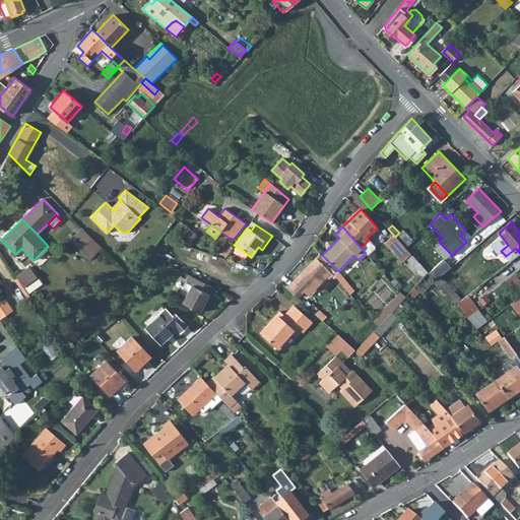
[(70,240),(78,248),(92,239),(82,228),(70,240)]
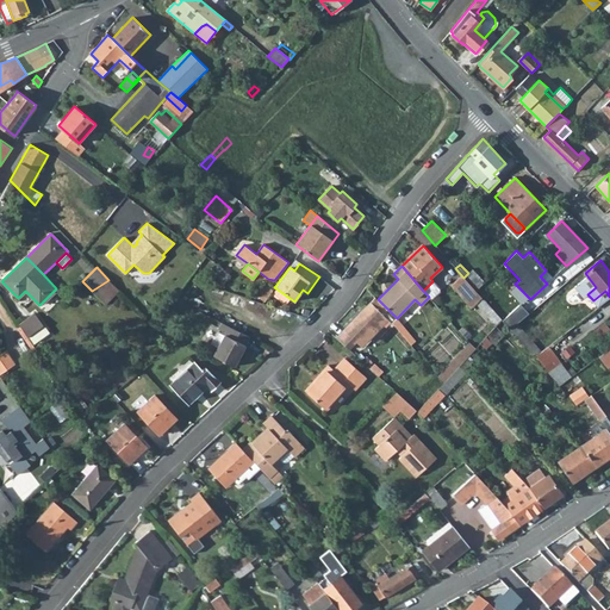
[(216,280),(212,287),(221,290),(230,274),(223,269),(216,280)]
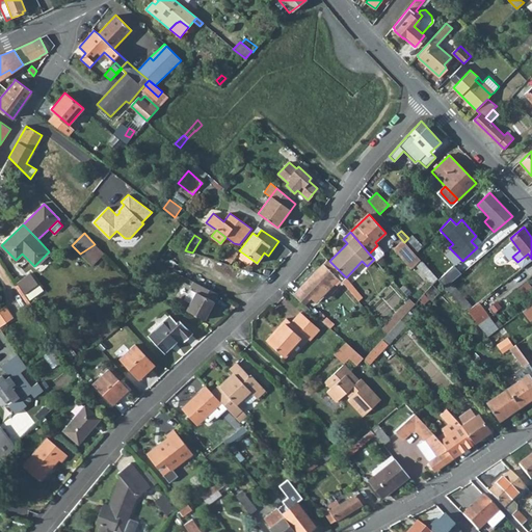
[(411,236),(408,238),(404,242),(410,248),(417,242),(411,236)]
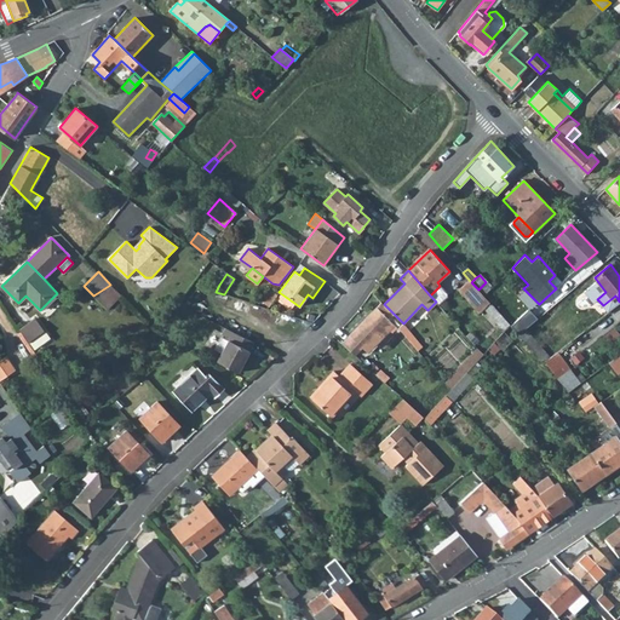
[(471,282),(469,280),(459,290),(474,305),(483,296),(478,290),(471,282)]
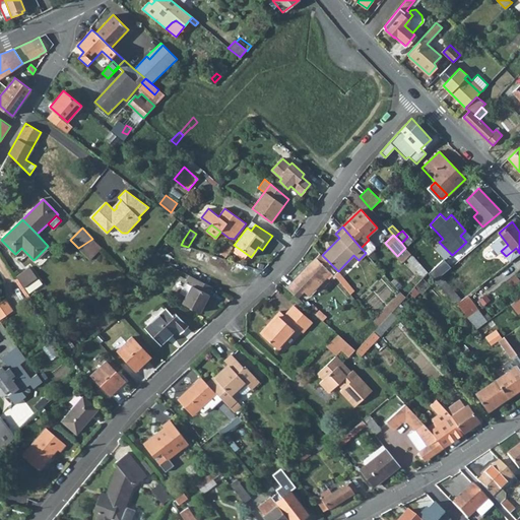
[(181,245),(184,239),(178,236),(175,243),(181,245)]
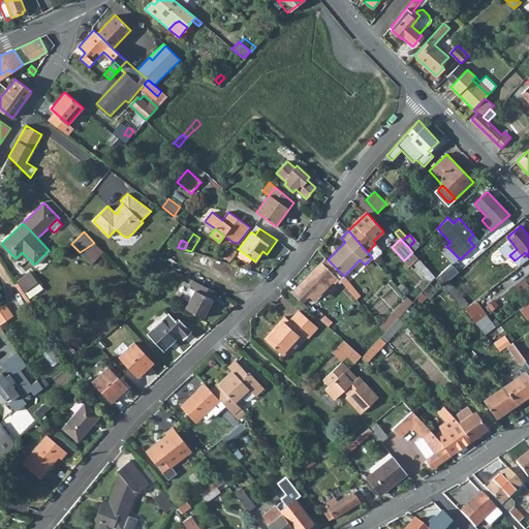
[(414,241),(408,247),(412,252),(419,245),(414,241)]
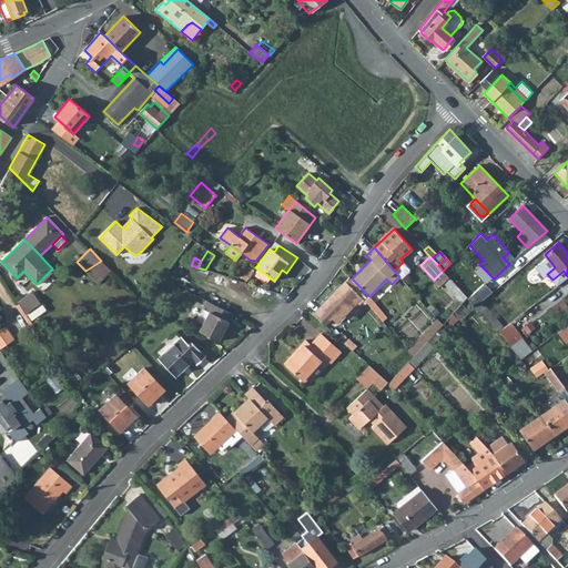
[(110,270),(101,261),(85,271),(98,283),(110,270)]
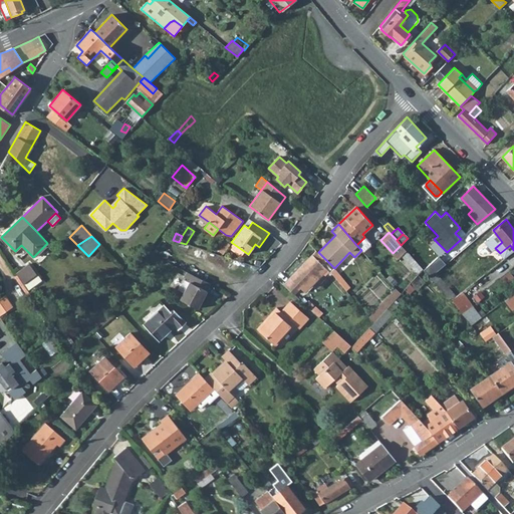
[(370,243),(364,237),(356,245),(361,250),(363,252),(369,246),(370,243)]
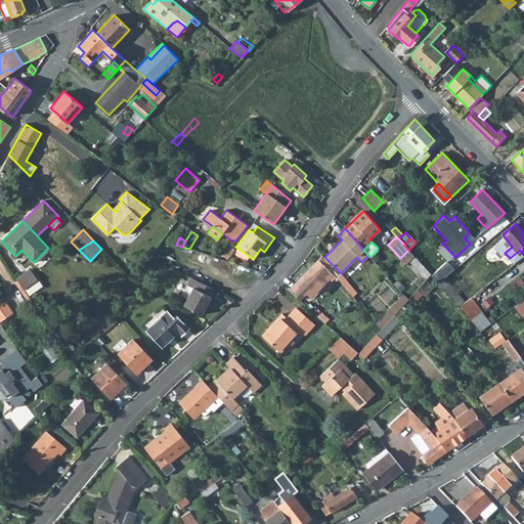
[(229,243),(221,254),(227,259),(235,247),(229,243)]
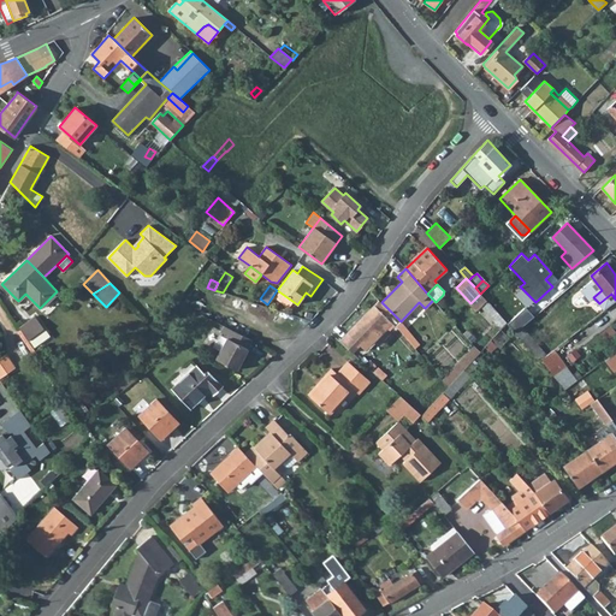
[(493,290),(484,298),(496,312),(505,303),(493,290)]
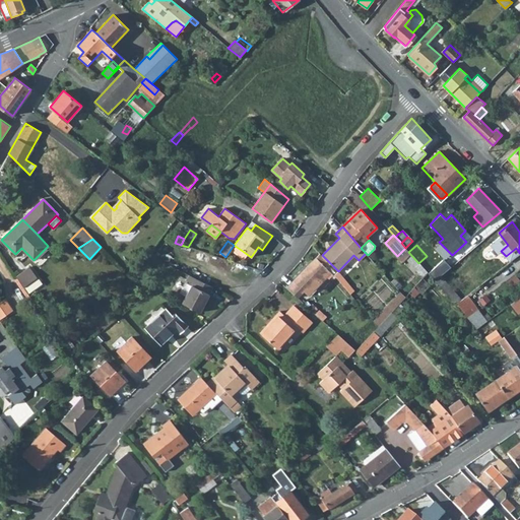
[(408,252),(405,248),(397,256),(403,262),(406,259),(424,277),(428,272),(421,267),(418,263),(408,252)]
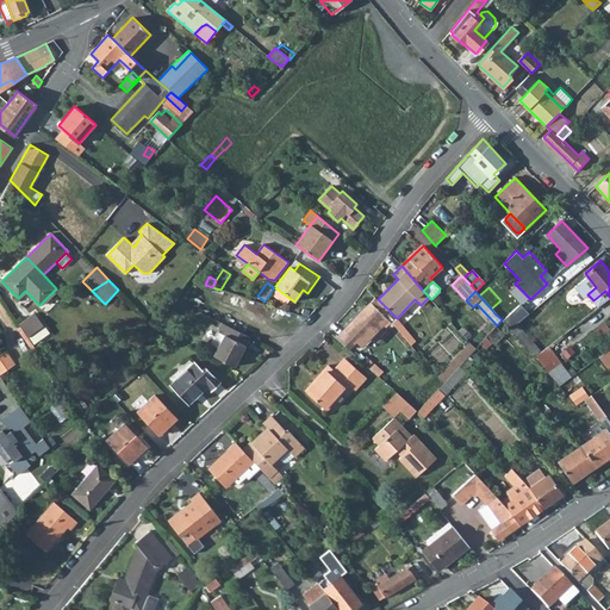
[(529,300),(534,307),(541,300),(536,294),(529,300)]
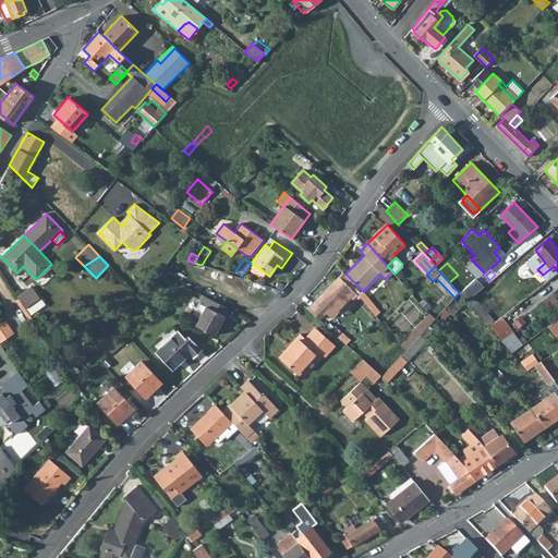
[(354,282),(346,274),(343,273),(307,308),(318,319),(326,312),(330,317),(338,310),(332,305),(338,299),(343,304),(350,298),(344,292),(350,287),(354,282)]
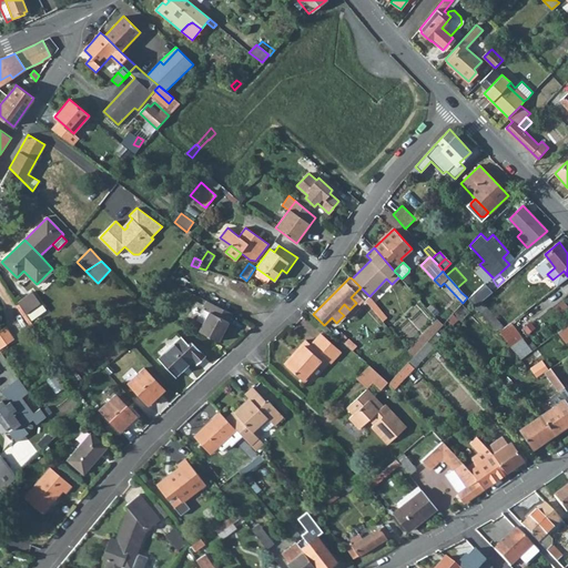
[(480,300),(497,286),(493,280),(475,294),(480,300)]
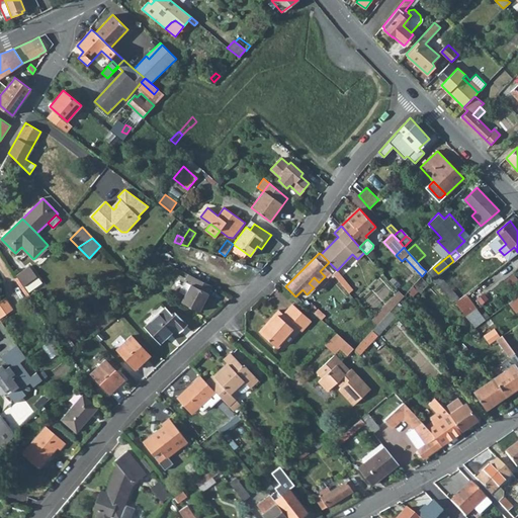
[(436,276),(424,262),(420,266),(426,271),(429,276),(433,279),(436,276)]
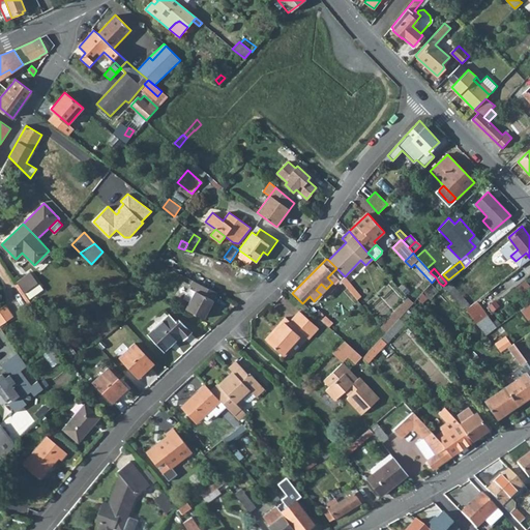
[(30,272),(17,283),(24,293),(37,283),(30,272)]
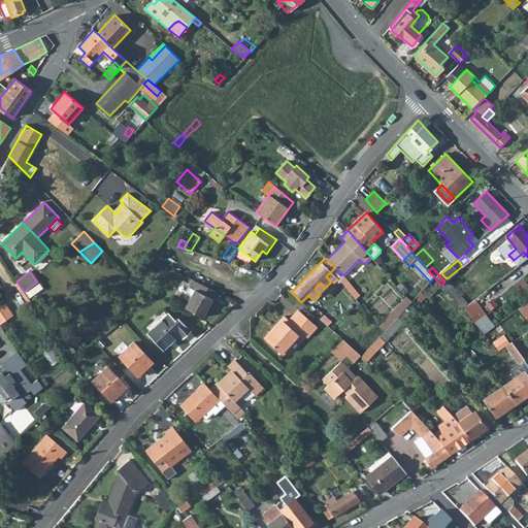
[(331,271),(326,276),(331,282),(336,276),(331,271)]
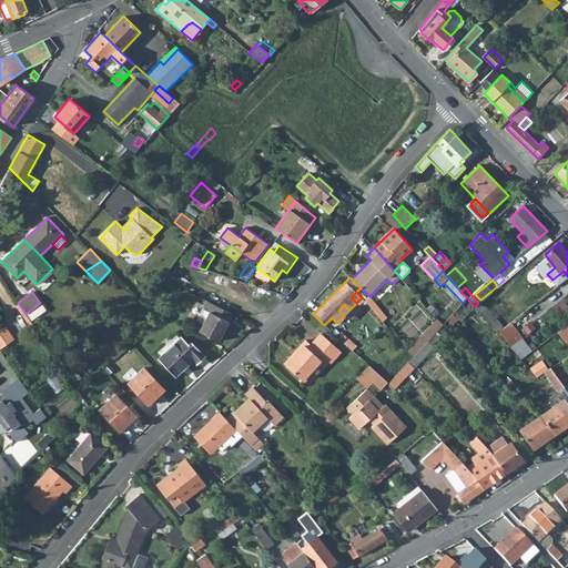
[(150,304),(155,298),(150,294),(144,300),(150,304)]
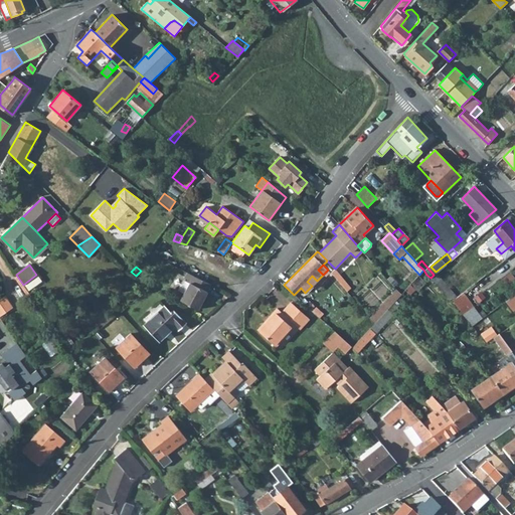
[(351,288),(335,269),(331,272),(347,291),(351,288)]
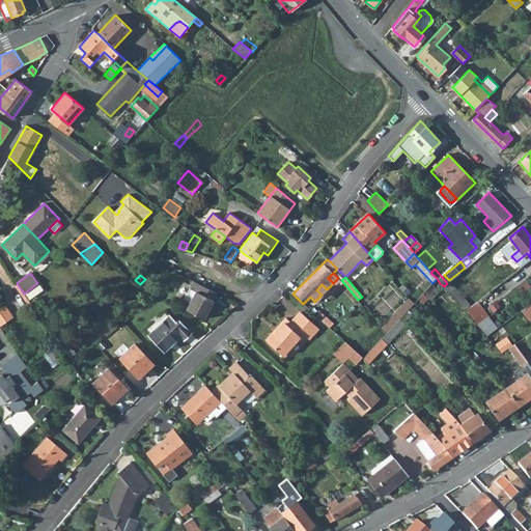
[(440,283),(437,278),(432,283),(418,300),(422,304),(440,283)]
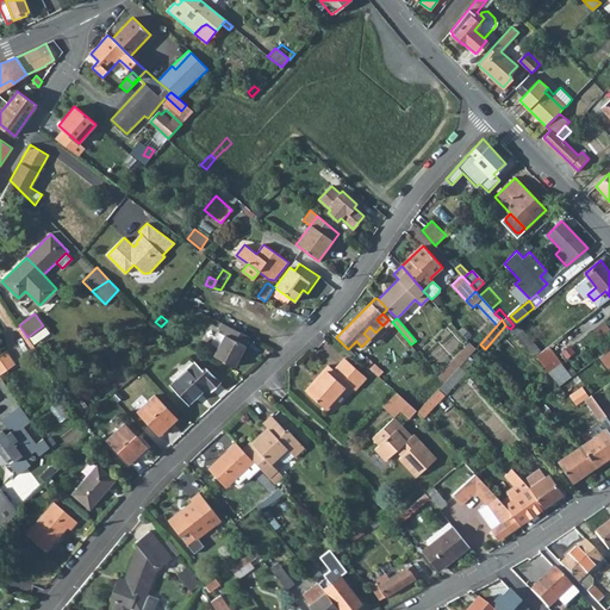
[(235,366),(250,337),(222,322),(216,334),(223,337),(218,348),(213,355),(235,366)]
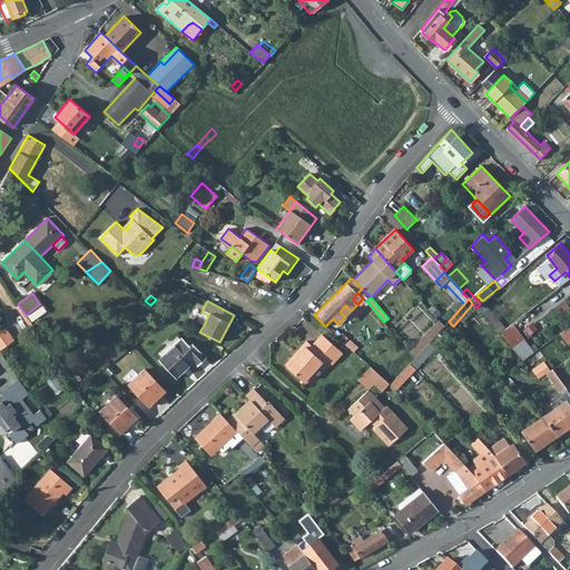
[(477,307),(482,315),(488,310),(482,303),(480,304),(477,307)]
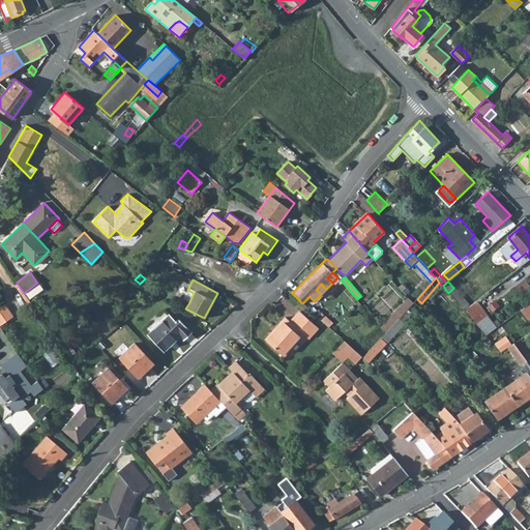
[(326,289),(321,284),(316,290),(321,294),(326,289)]
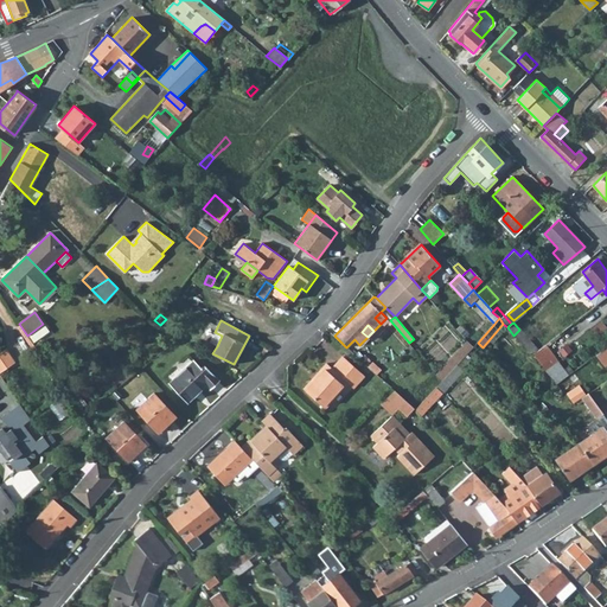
[(513,336),(523,346),(530,340),(519,330),(513,336)]
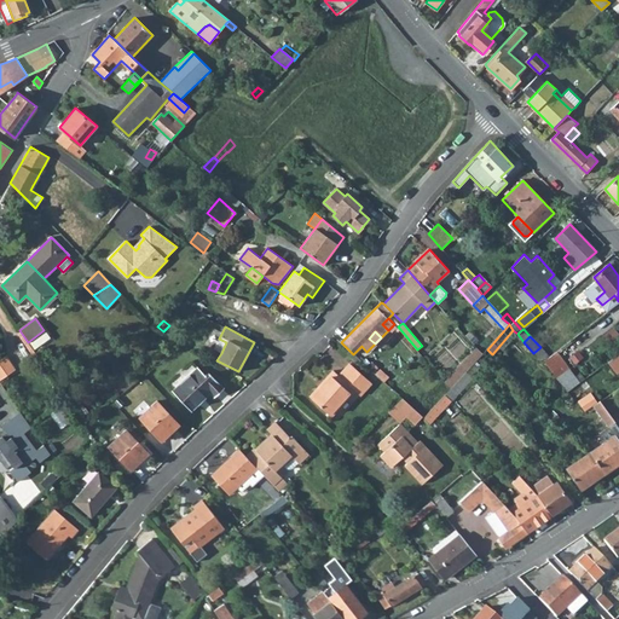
[(221,353),(226,342),(219,339),(213,348),(221,353)]
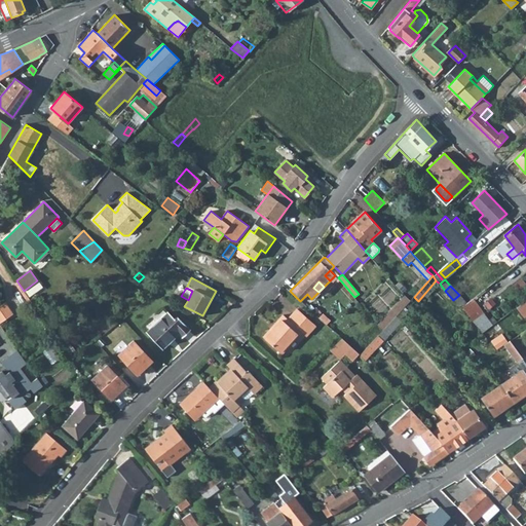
[(406,304),(410,300),(405,295),(399,302),(404,307),(406,304)]
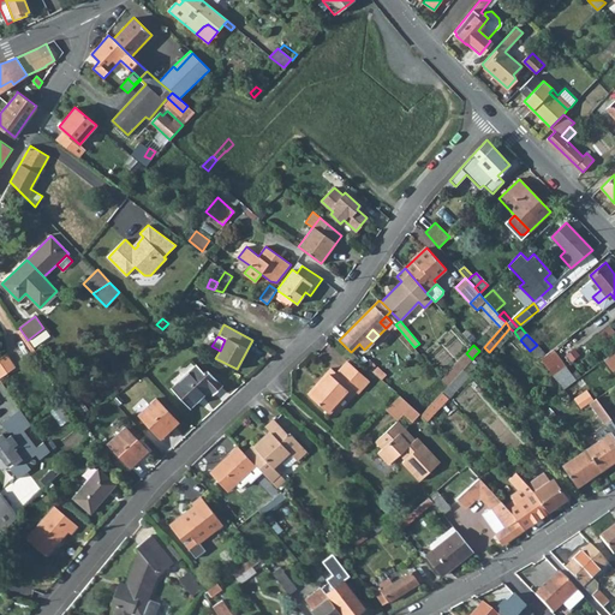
[(537,345),(530,351),(538,360),(539,359),(544,354),(537,345)]
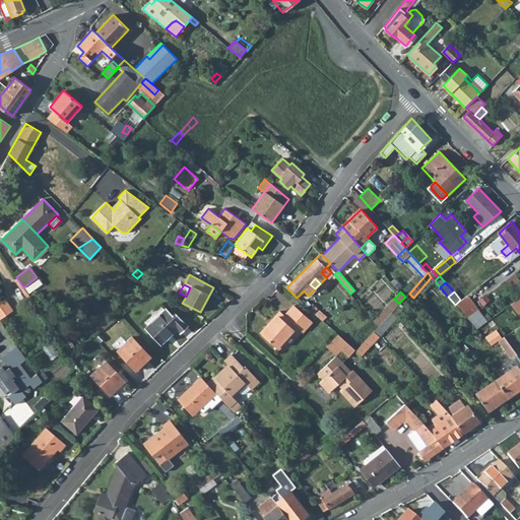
[(19,304),(27,299),(23,293),(14,298),(19,304)]
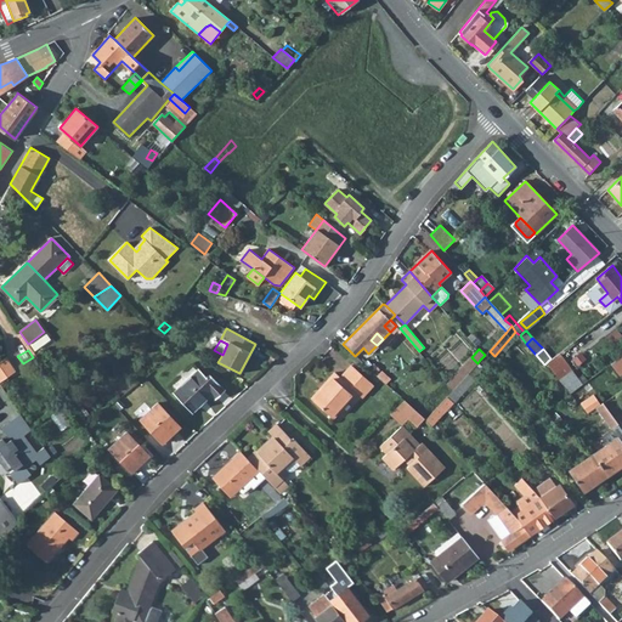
[(485,355),(480,360),(486,365),(495,356),(490,351),(485,355)]
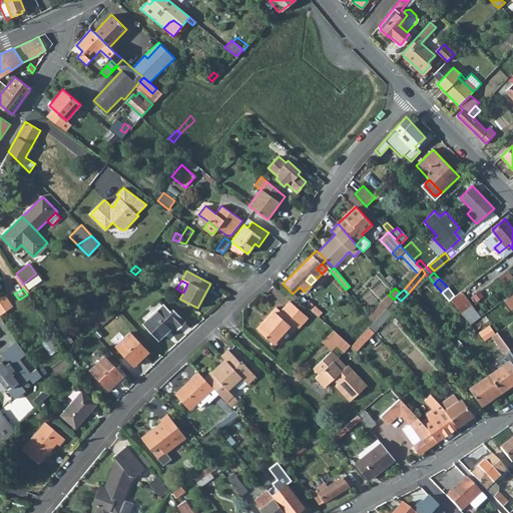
[(450,300),(470,325),(480,317),(461,291),(454,296),(450,300)]
